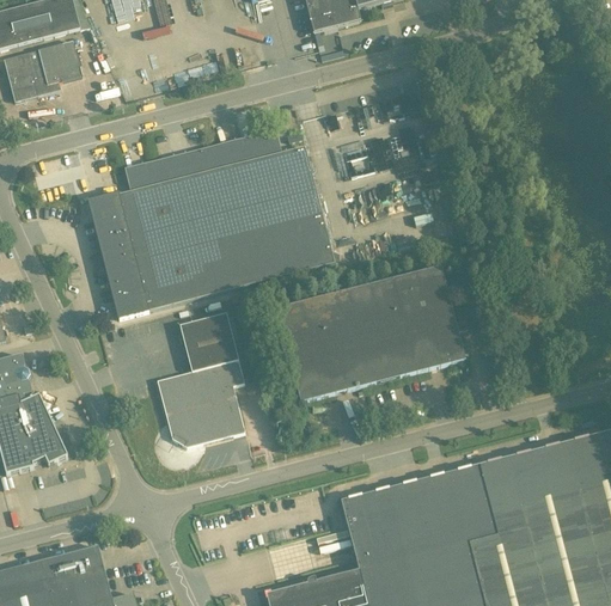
[(42,0),(0,11),(0,48),(79,28),(71,0),(42,0)]
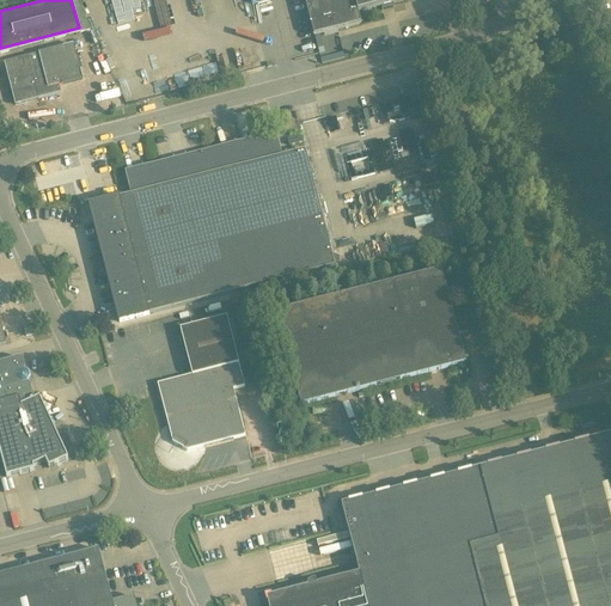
[(71,0),(79,28),(90,24),(78,0),(71,0)]
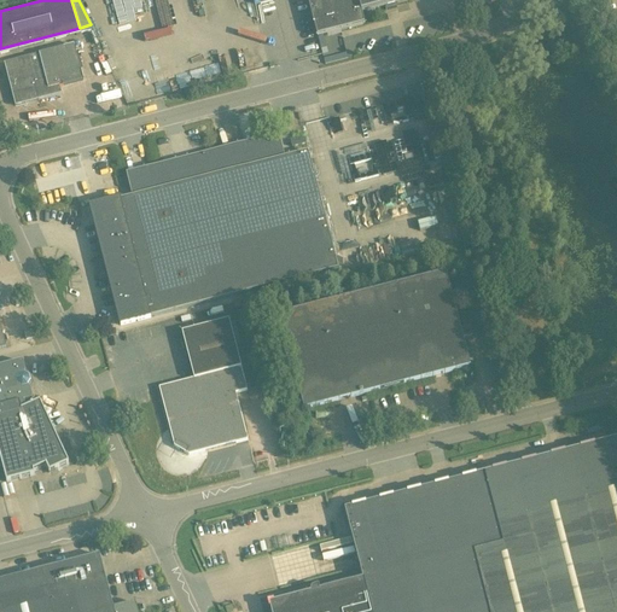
[(338,25),(362,19),(360,7),(358,0),(307,0),(315,31),(338,25)]
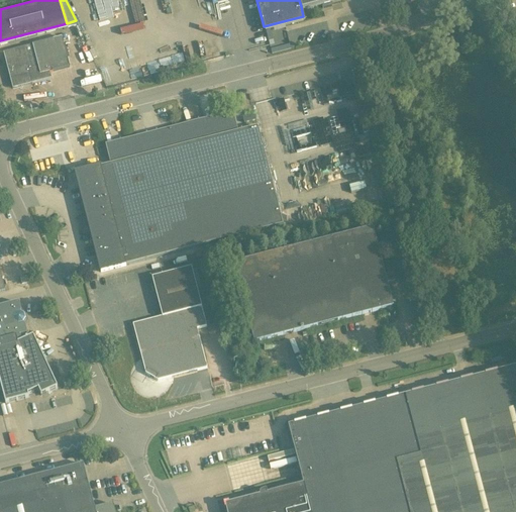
[(2,48),(11,85),(50,75),(48,68),(69,63),(61,33),(2,48)]
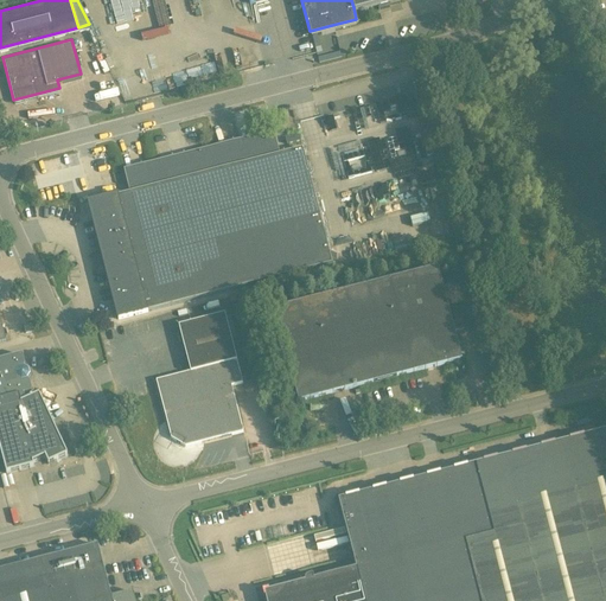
[(187,56),(172,56),(173,83),(189,82),(187,56)]
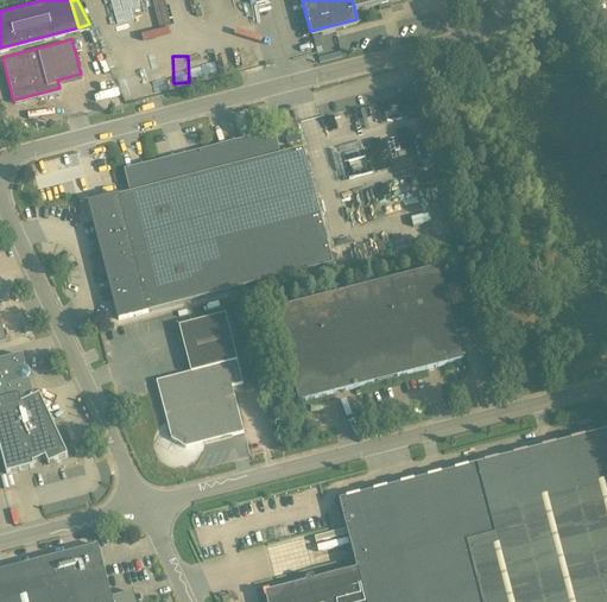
[(302,144),(278,150),(273,127),(122,165),(128,189),(87,198),(118,315),(332,260),(302,144)]
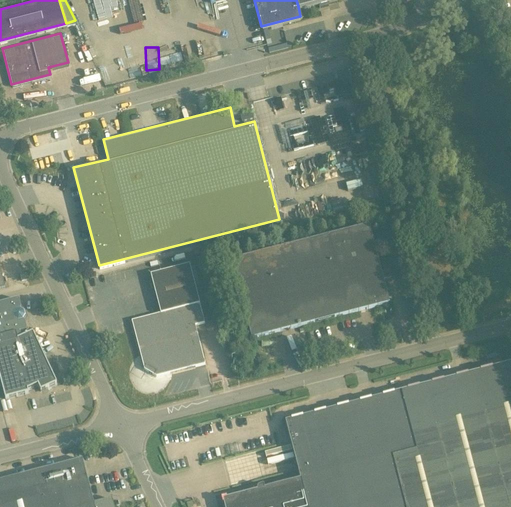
[(327,150),(320,151),(324,173),(343,171),(342,165),(349,164),(348,156),(328,160),(327,150)]
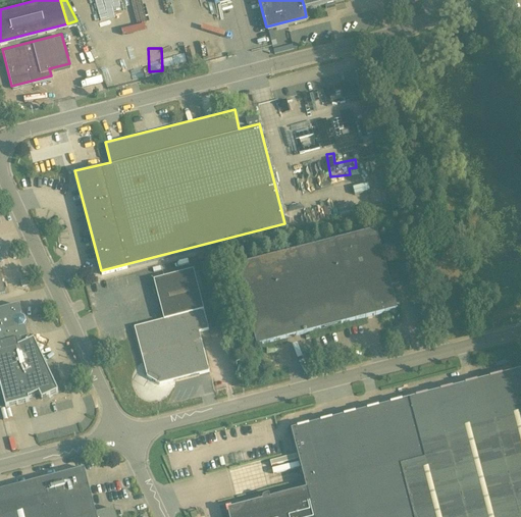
[(342,201),(332,203),(334,212),(344,210),(342,201)]
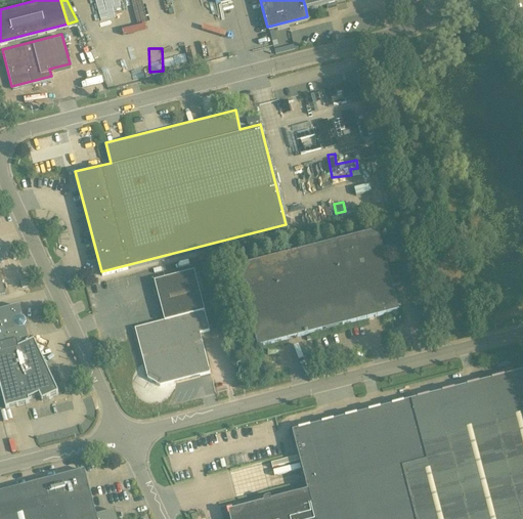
[(396,307),(390,283),(399,279),(397,272),(388,274),(376,226),(235,262),(256,343),(396,307)]
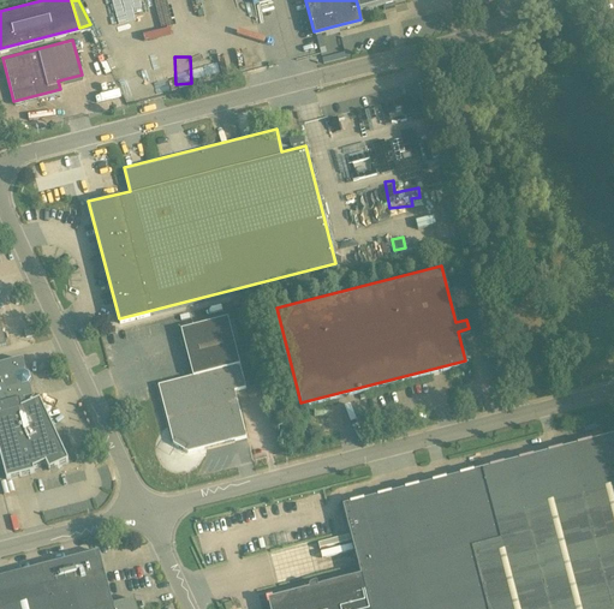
[(179,326),(191,371),(156,381),(172,440),(186,448),(245,433),(233,387),(244,383),(226,314),(179,326)]
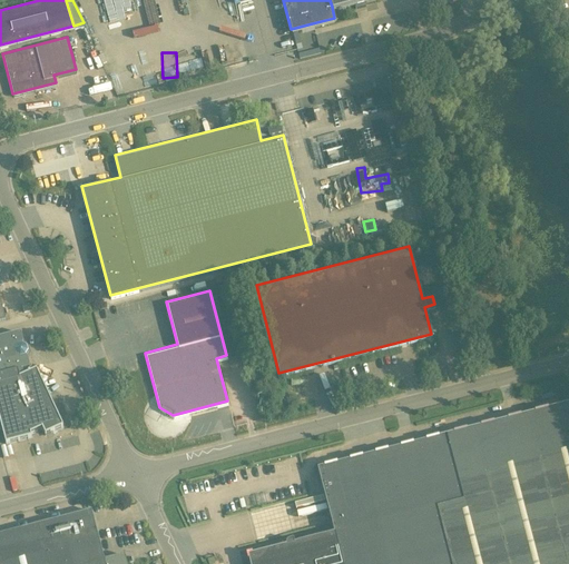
[(41,424),(43,432),(61,423),(36,366),(23,372),(20,365),(27,363),(25,353),(27,348),(26,343),(21,340),(19,329),(0,334),(0,423),(5,441),(30,433),(29,429),(41,424)]
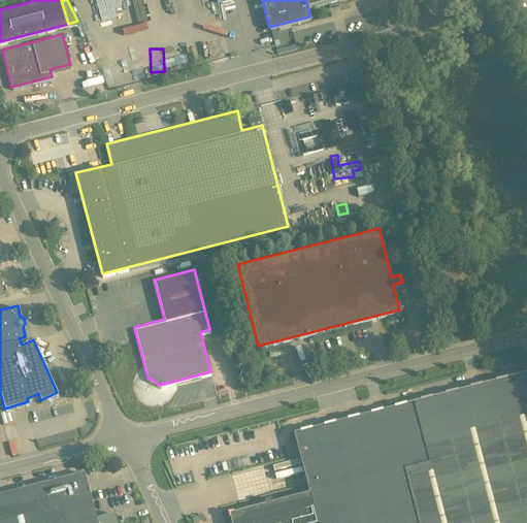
[(265,499),(264,502),(249,507),(228,512),(231,522),(526,522),(526,376),(526,370),(413,400),(346,418),(293,431),(307,487),(273,496),(265,499)]
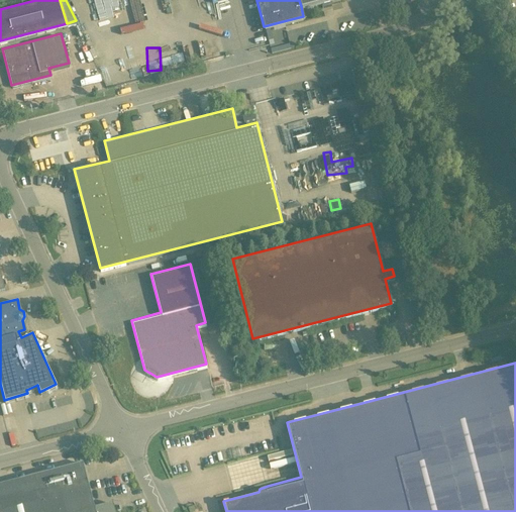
[(114,511),(112,500),(93,505),(82,461),(0,482),(0,511),(114,511)]
